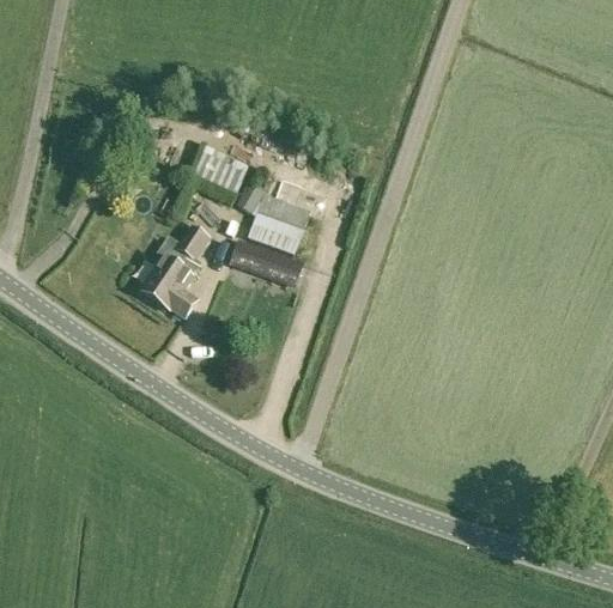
[(248,152),(302,177),(314,151),(260,127),(248,152)]
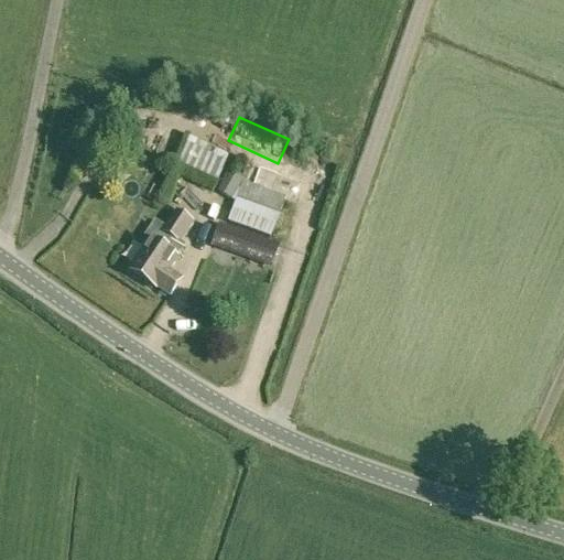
[(188,135),(177,161),(218,178),(229,151),(188,135)]
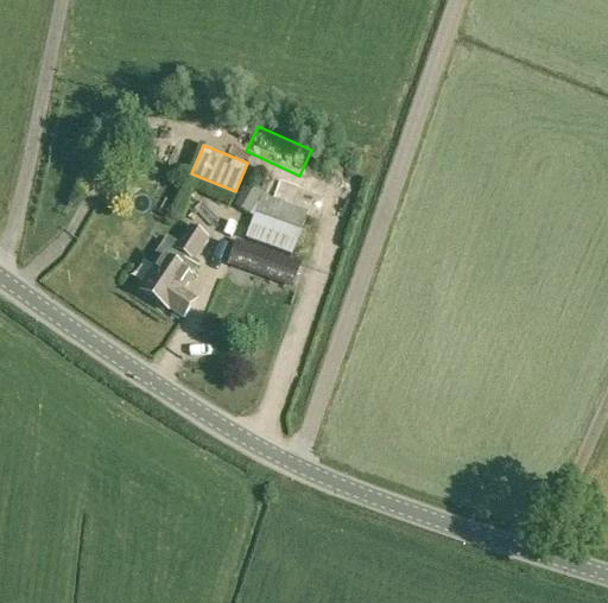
[(251,213),(263,191),(265,186),(249,178),(235,202),(251,213)]
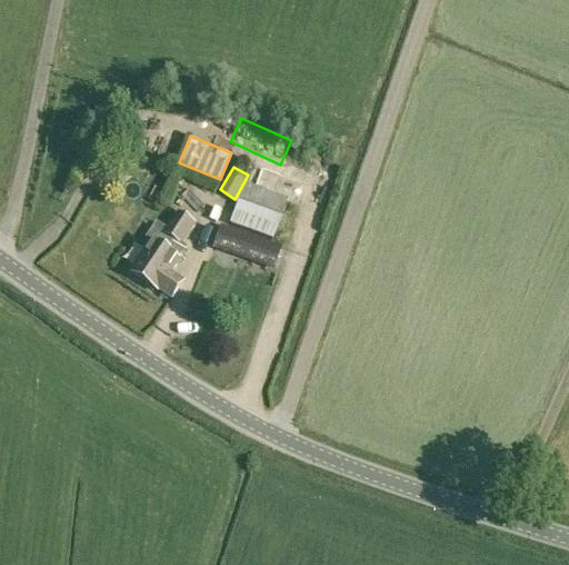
[(289,195),(246,179),(230,221),(275,237),(289,195)]
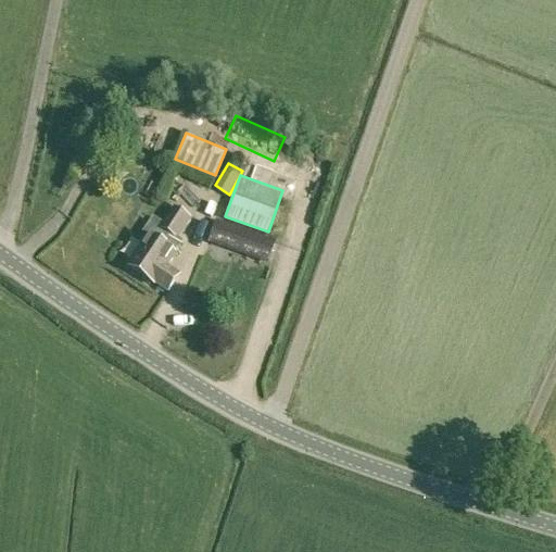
[(172,258),(184,239),(179,235),(192,216),(175,204),(163,220),(153,213),(138,236),(146,239),(129,263),(156,281),(169,290),(181,273),(168,264),(173,258),(172,258)]
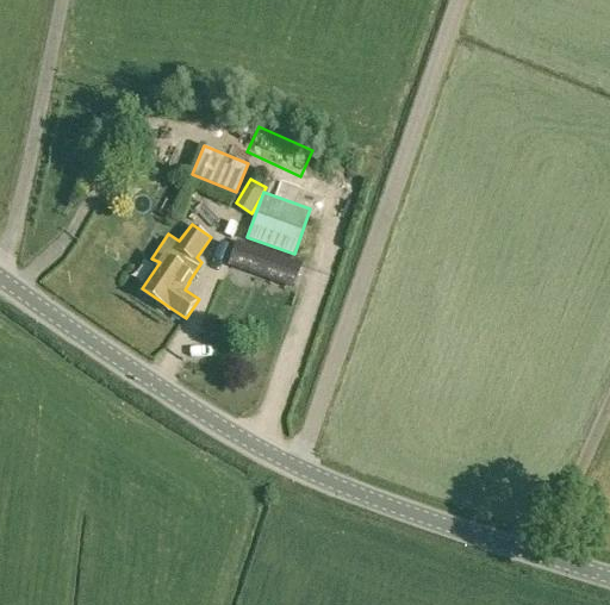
[(241,238),(234,259),(231,264),(291,287),(300,261),(241,238)]
